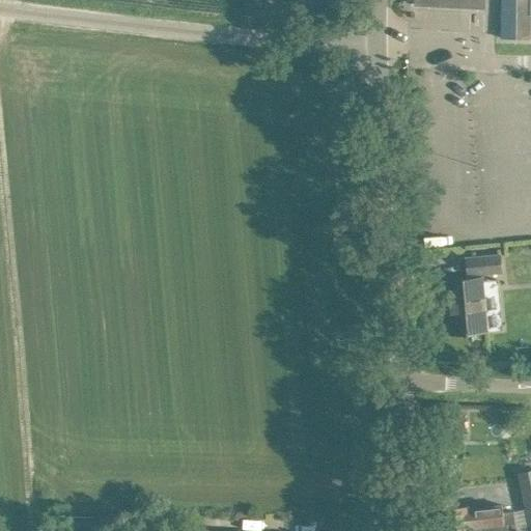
[(530,0),(502,0),(502,37),(530,38),(530,0)]
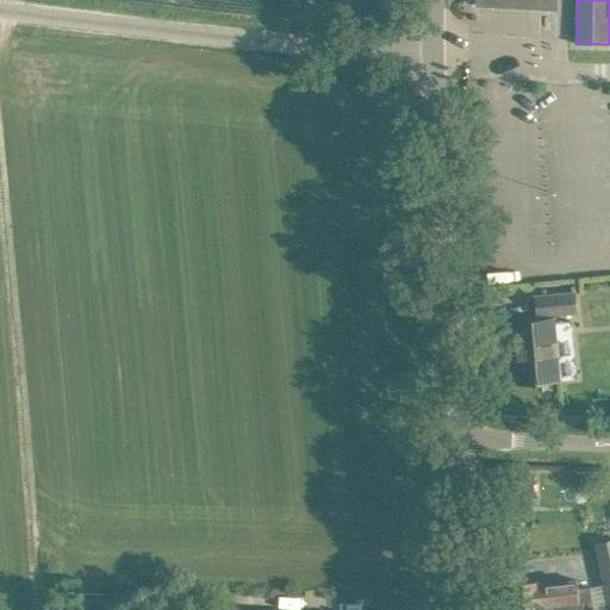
[(577,292),(560,294),(536,296),(539,321),(517,322),(520,361),(515,362),(517,384),(560,380),(558,355),(555,315),(578,312),(577,292)]
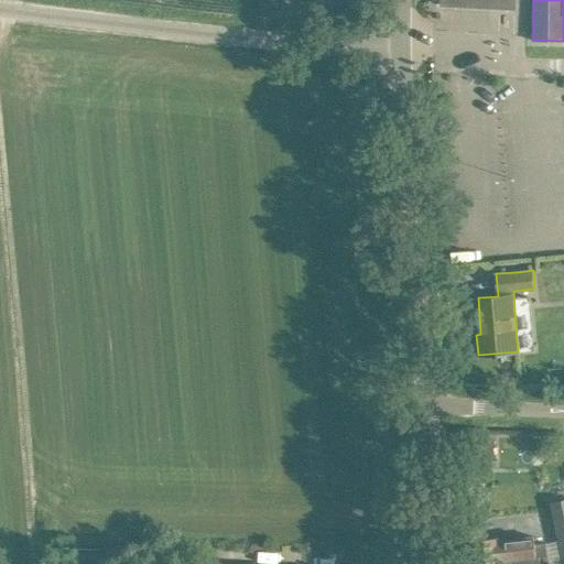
[(563,486),(559,461),(546,464),(554,498),(563,496),(563,486)]
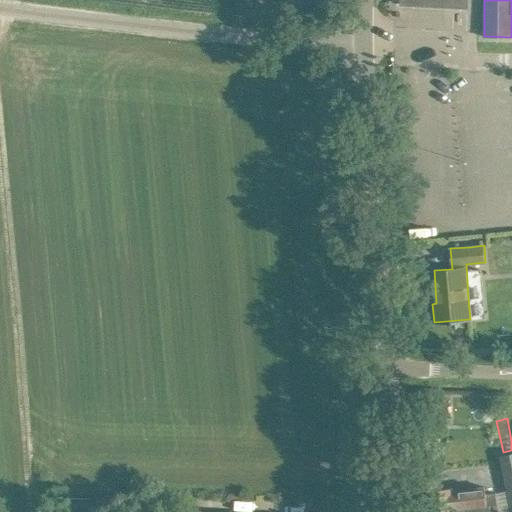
[(511,510),(511,453),(500,456),(511,511),(511,510)]
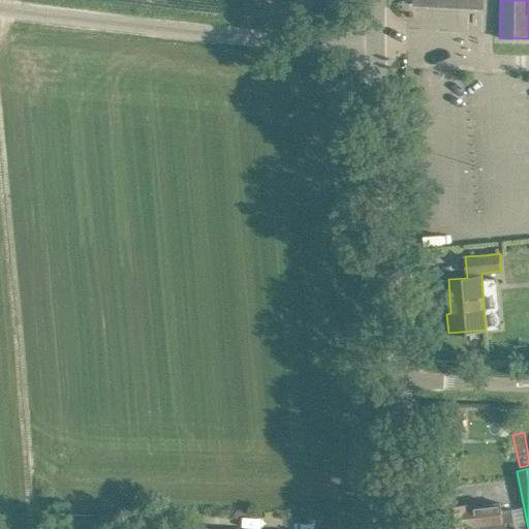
[(440,508),(442,528),(505,528),(505,522),(514,521),(511,508),(501,509),(500,503),(470,506),(469,504),(440,508)]
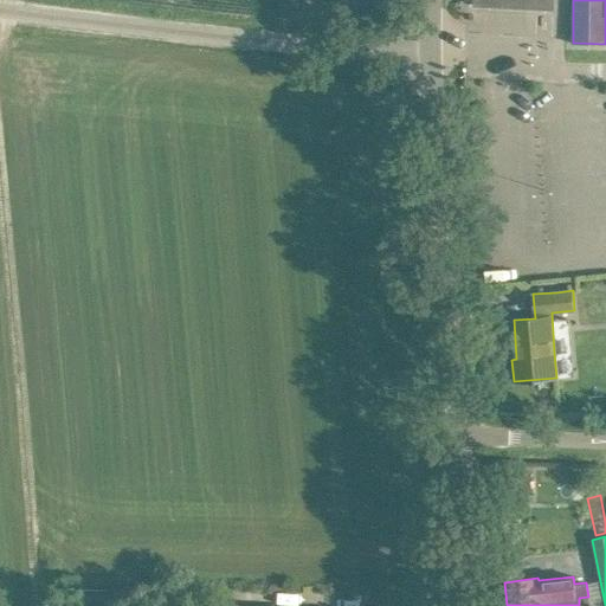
[(109,605),(110,590),(86,590),(85,605),(109,605)]
